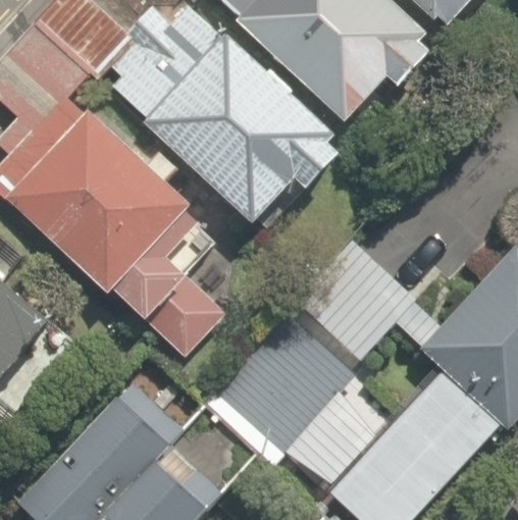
[(56,0),(35,24),(87,75),(95,83),(110,67),(136,43),(126,34),(91,0),(56,0)]
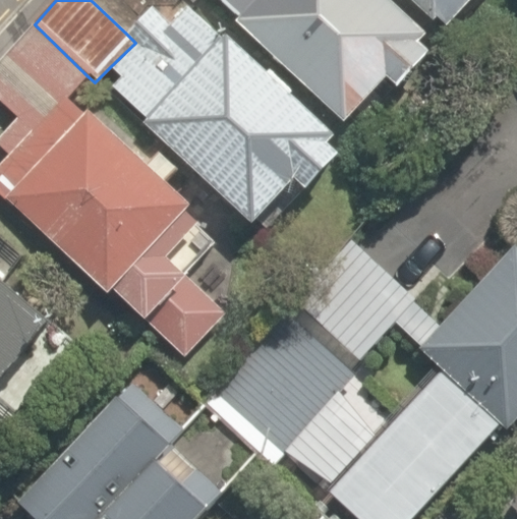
[(220,0),(237,15),(233,19),(344,121),(387,76),(398,85),(429,50),(419,42),(426,34),(390,0),(220,0)]
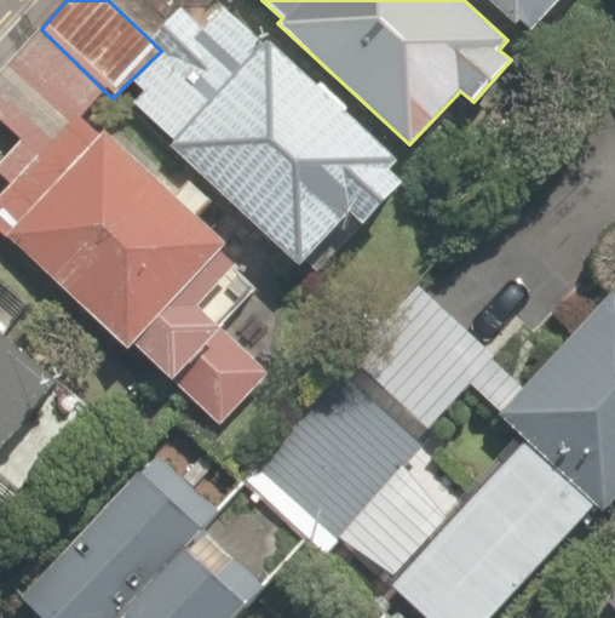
[(487,0),(516,26),(519,21),(532,32),(559,0),(487,0)]
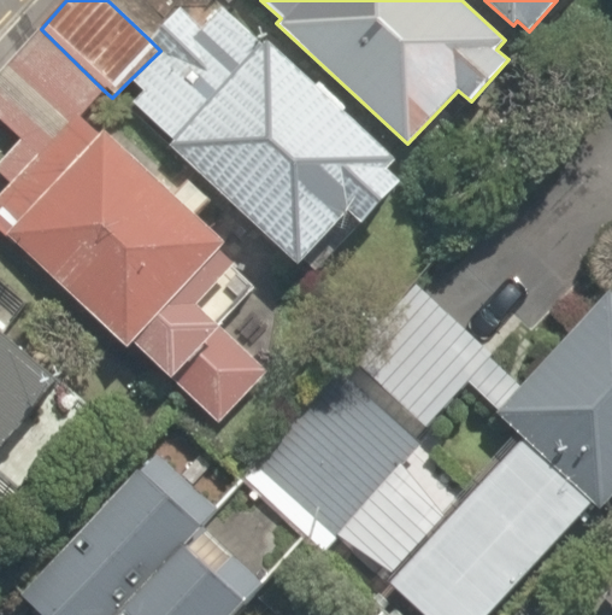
[(180,7),(149,40),(160,51),(130,80),(141,91),(130,101),(172,140),(168,146),(298,267),(348,212),(362,226),(401,182),(388,170),(396,159),(345,110),(348,106),(319,80),(315,83),(266,39),(262,45),(222,6),(201,28),(180,7)]
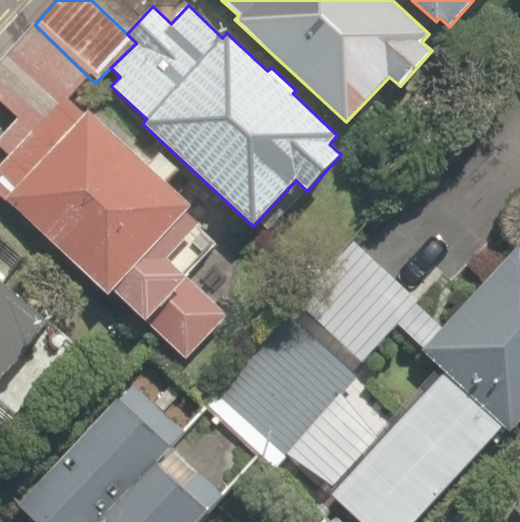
[(0,147),(9,157),(68,96),(87,76),(35,25),(0,60),(0,101),(16,118),(0,134),(0,147)]
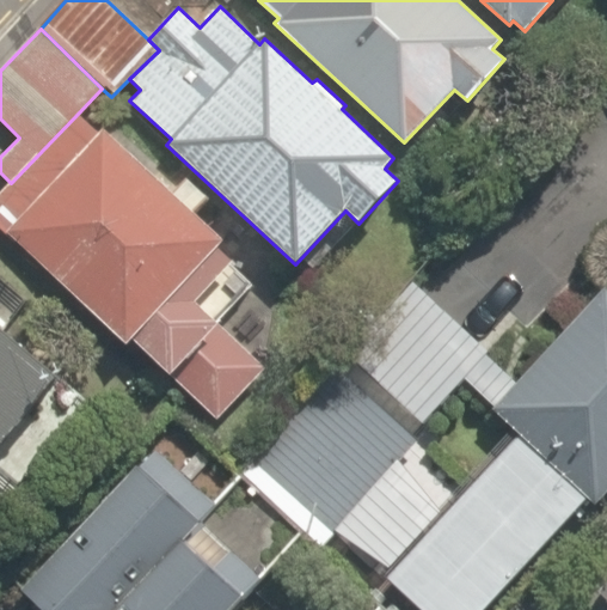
[(11,183),(0,193),(0,229),(128,346),(133,340),(216,420),(267,370),(216,323),(253,284),(232,264),(234,262),(220,249),(226,241),(194,212),(208,197),(185,177),(171,193),(103,128),(100,132),(79,113),(11,183)]
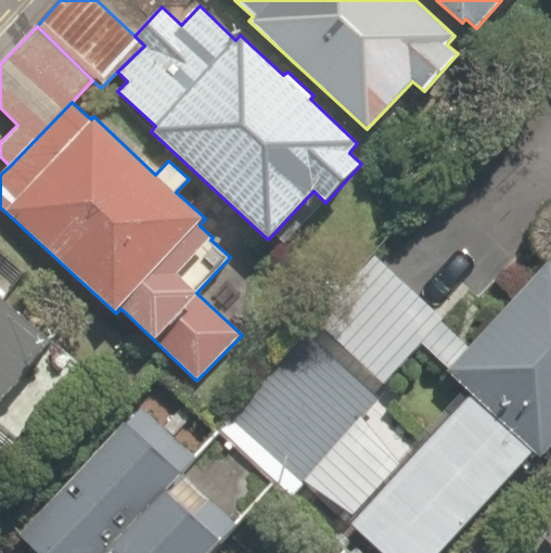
[(550,261),(548,259),(447,370),(472,394),(533,451),(540,458),(550,446),(550,261)]
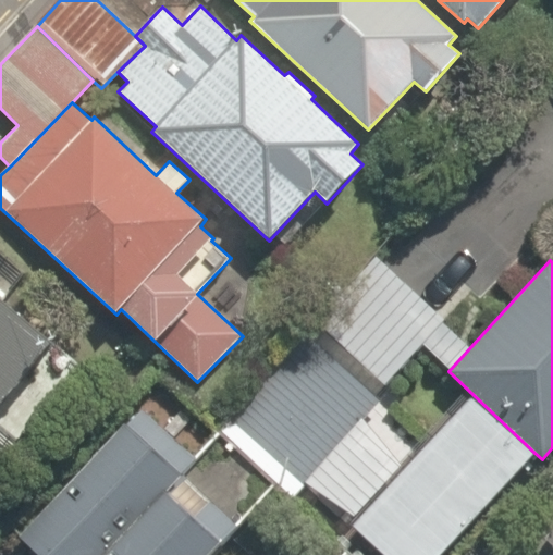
[(0,404),(52,344),(0,298),(0,404)]
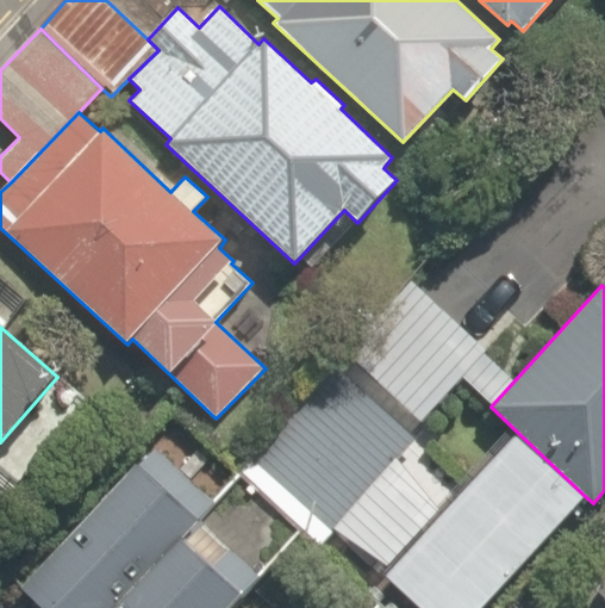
[(315,548),(416,438),(330,361),(230,472),(315,548)]
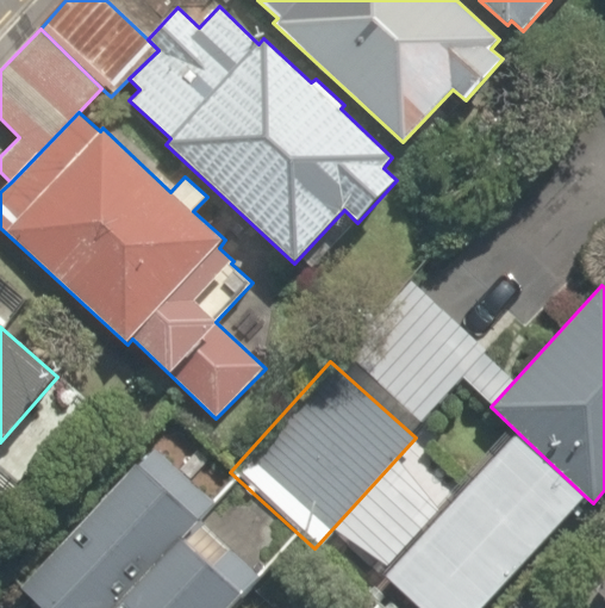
[(480,607),(585,496),(518,433),(384,575),(418,607),(480,607)]
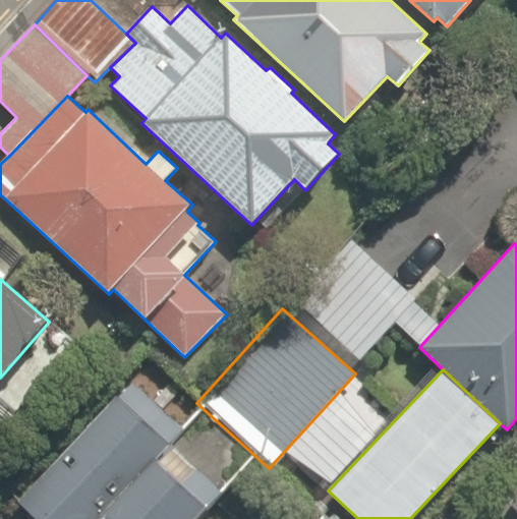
[(37,518),(195,518),(223,492),(169,444),(182,429),(132,383),(17,501),(37,518)]
